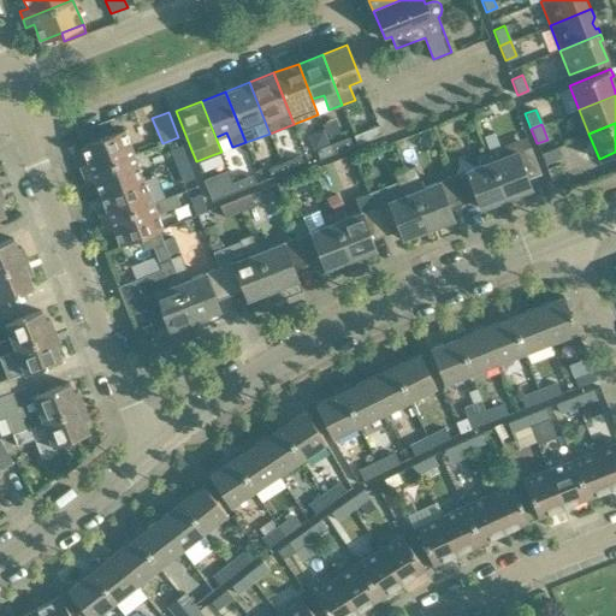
[(368,140),(381,134),(379,125),(365,130),(368,140)]
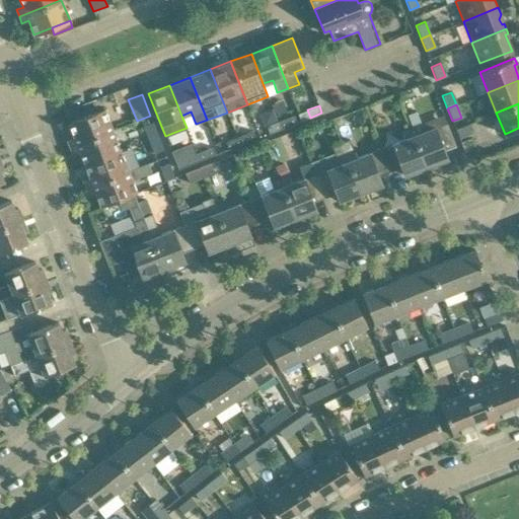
[(69,147),(113,130),(104,109),(68,123),(73,137),(67,140),(69,147)]
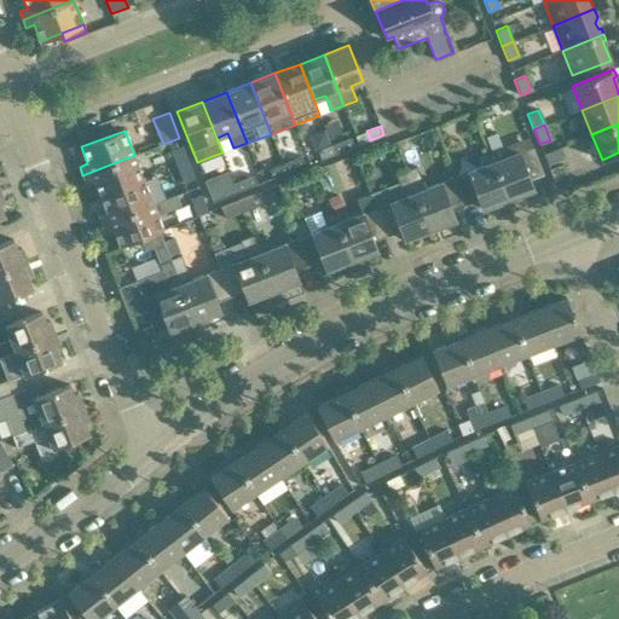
[(498,133),(487,138),(493,151),(499,149),(504,148),(498,133)]
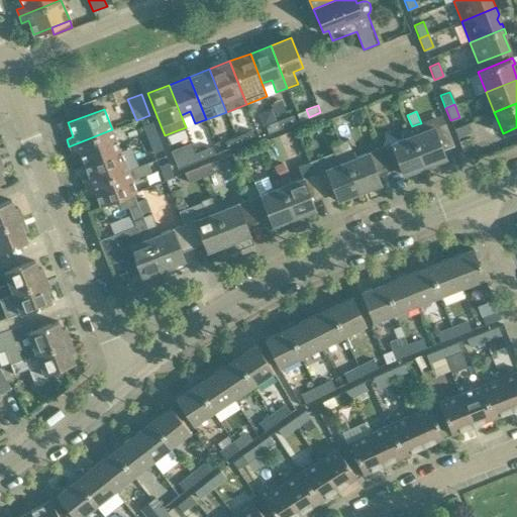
[(293,114),(277,121),(280,128),(296,122),(293,114)]
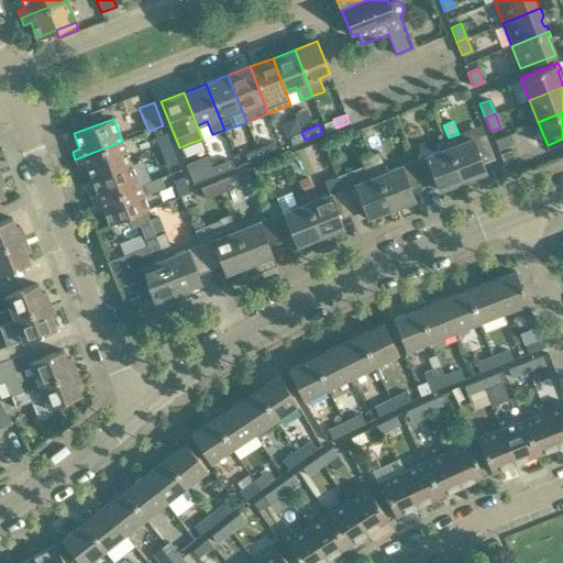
[(484,133),(481,124),(454,135),(449,138),(445,140),(462,181),(485,172),(482,164),(494,158),(484,133)]
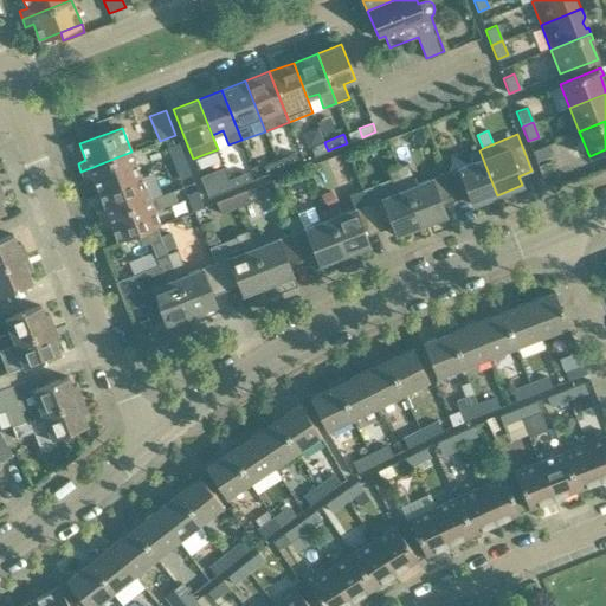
[(167,147),(174,163),(185,159),(179,142),(167,147)]
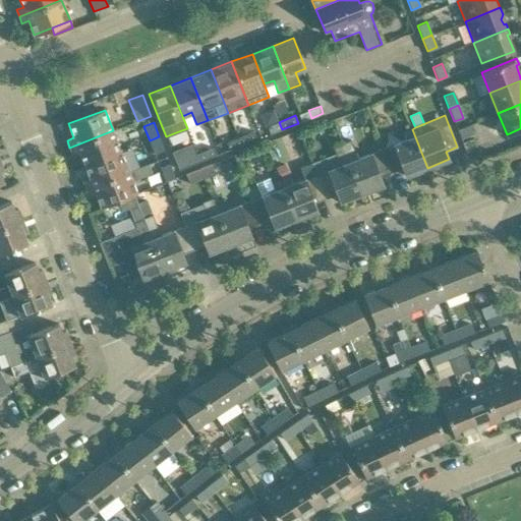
[(282,129),(279,122),(268,126),(270,133),(282,129)]
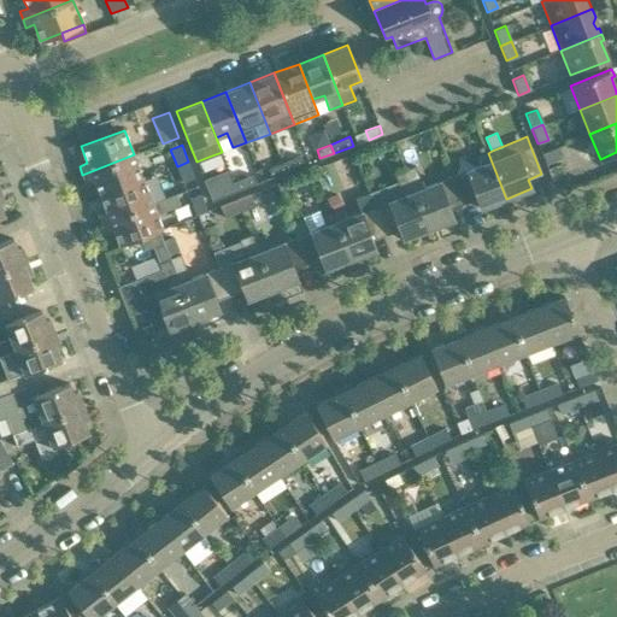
[(542,153),(546,164),(562,158),(557,147),(542,153)]
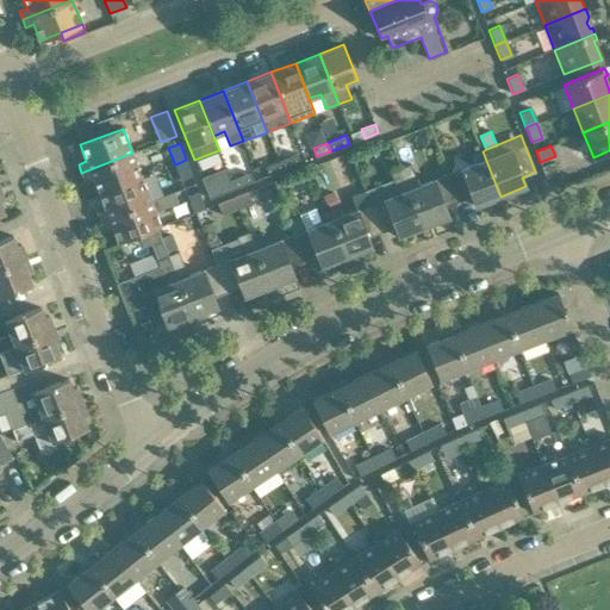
[(500,197),(483,151),(472,155),(475,163),(448,174),(458,203),(471,197),(474,206),(500,197)]
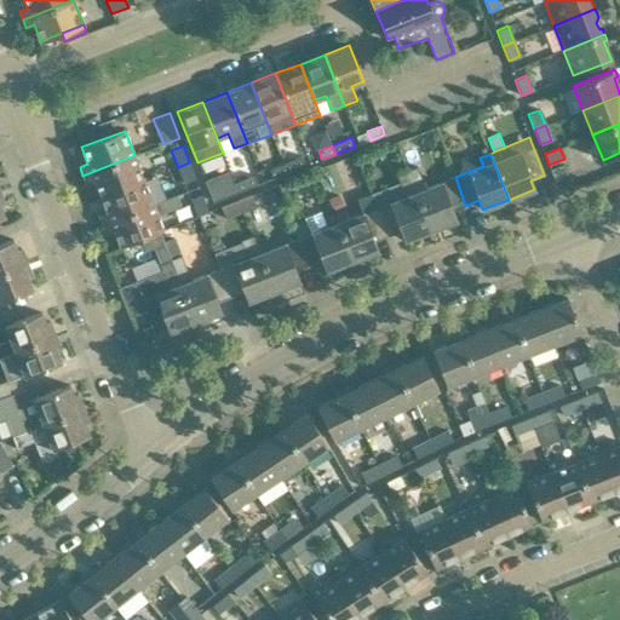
[(101,196),(143,179),(135,155),(82,176),(86,183),(95,181),(101,196)]
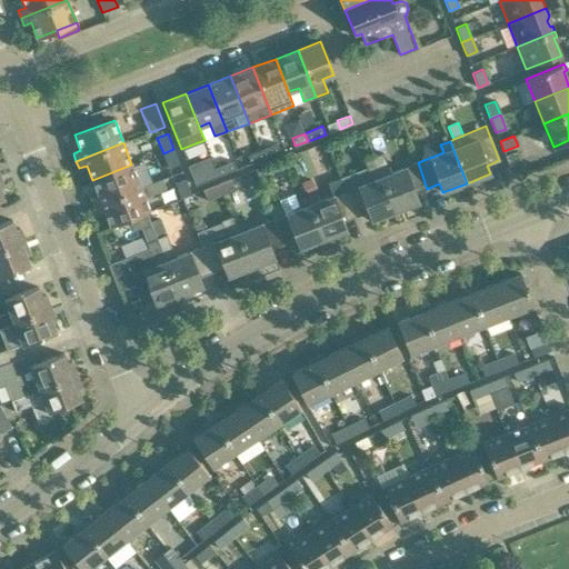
[(278,143),(259,150),(262,159),(280,151),(278,143)]
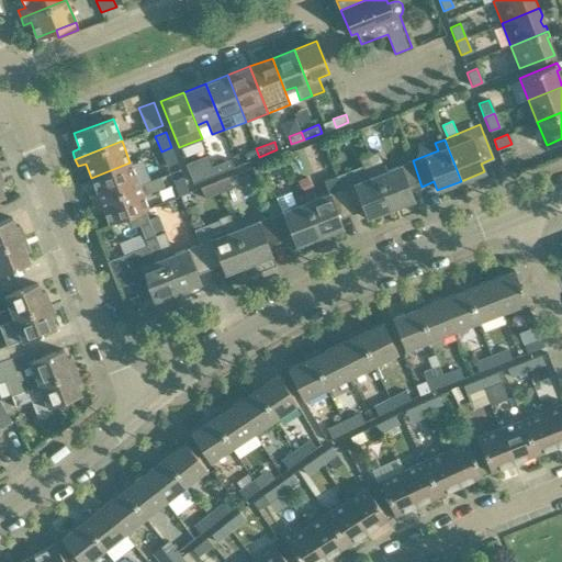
[(177,161),(171,147),(161,152),(167,166),(177,161)]
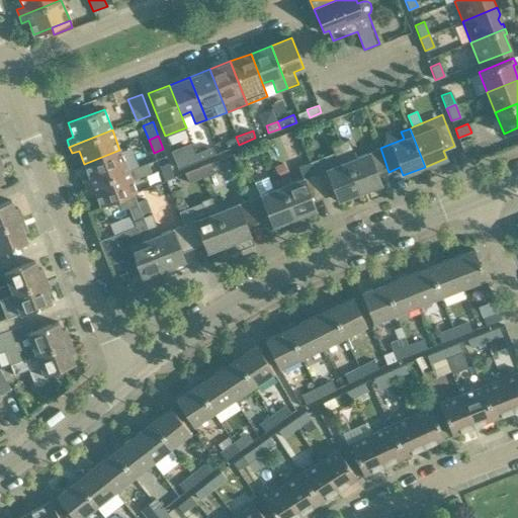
[(239,145),(236,137),(225,142),(228,149),(239,145)]
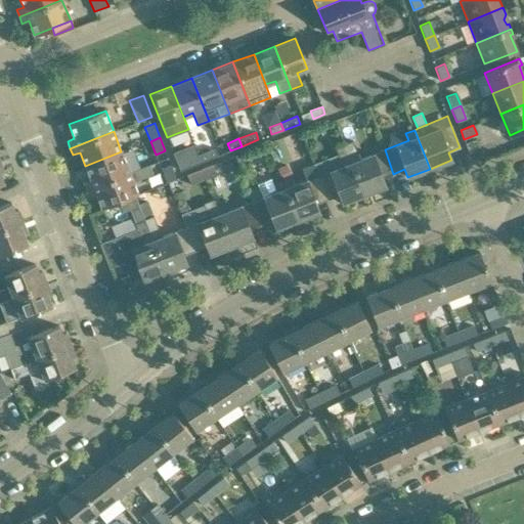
[(465,143),(469,154),(479,149),(475,139),(465,143)]
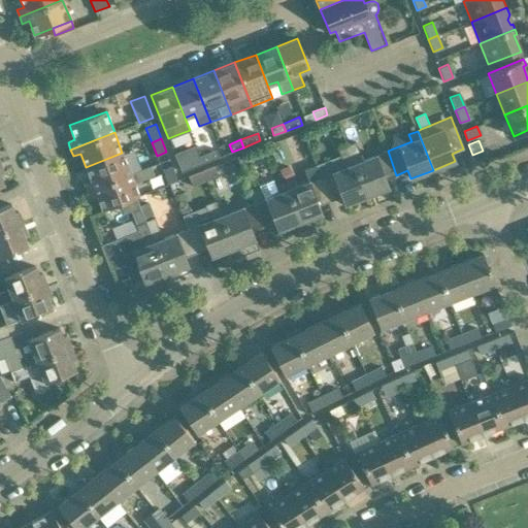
[(396,175),(388,151),(362,160),(355,141),(347,145),(366,196),(388,188),(385,179),(396,175)]
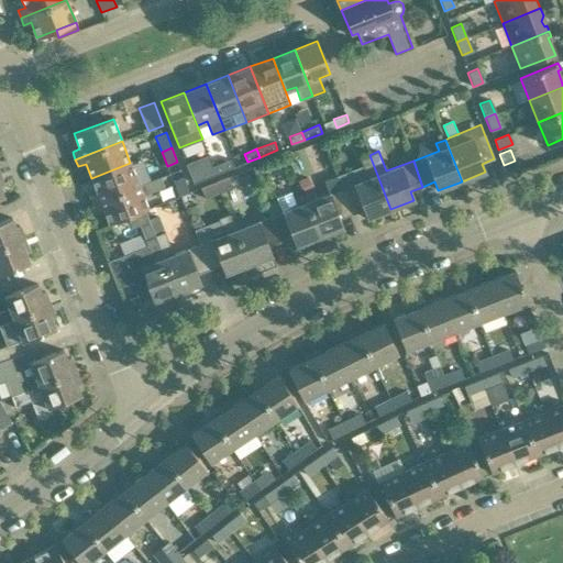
[(390,209),(370,155),(360,158),(367,178),(341,188),(352,214),(364,210),(367,218),(390,209)]
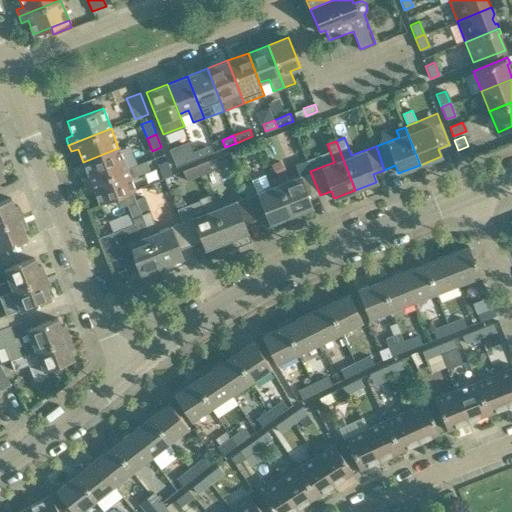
[(209,145),(193,151),(196,158),(212,152),(209,145)]
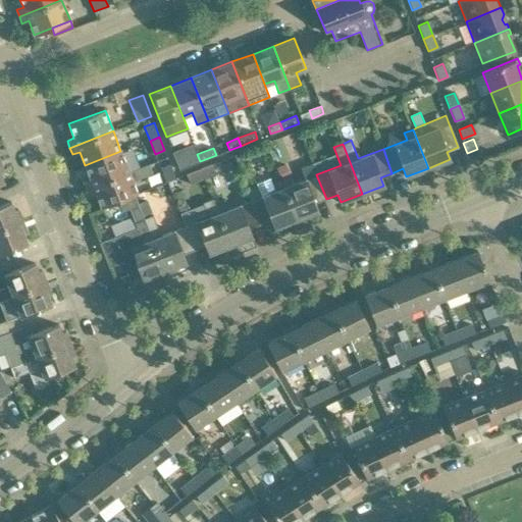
[(86,189),(128,172),(120,151),(85,165),(90,179),(84,181),(86,189)]
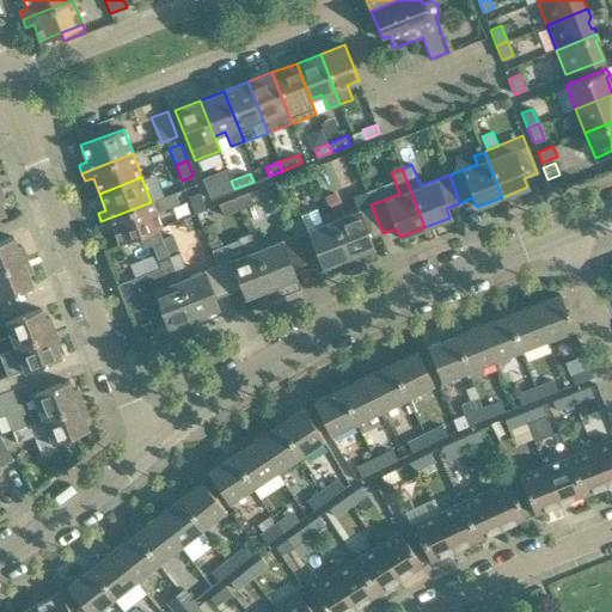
[(274,182),(279,196),(292,191),(286,177),(274,182)]
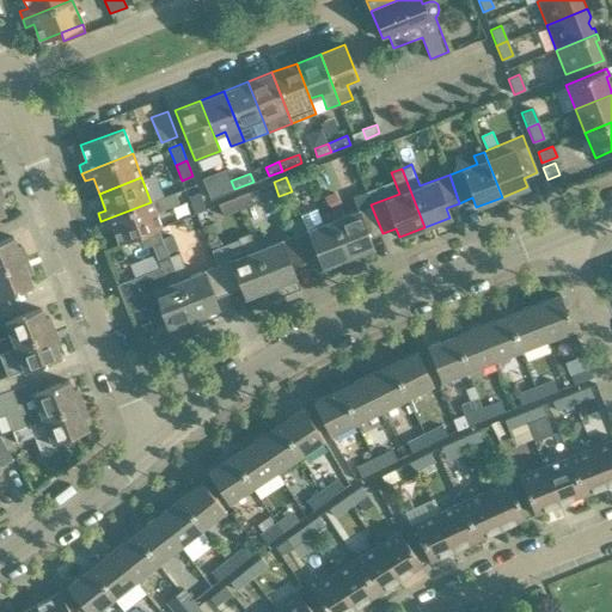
[(210,199),(234,189),(231,181),(207,190),(210,199)]
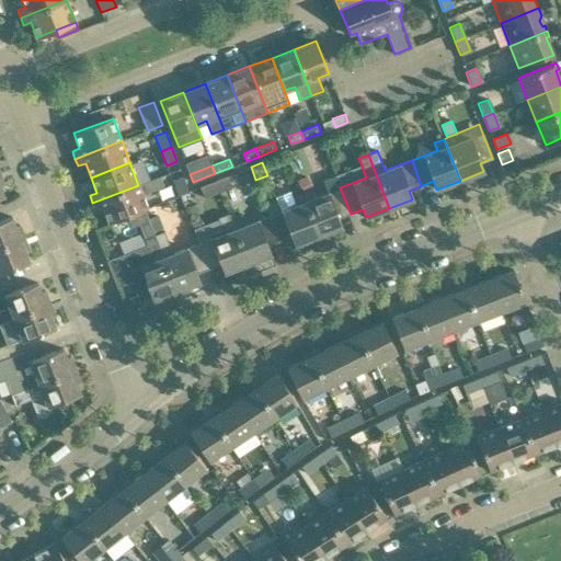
[(351,214),(340,187),(335,175),(323,181),(329,192),(315,198),(311,191),(301,194),(318,236),(342,227),(339,218),(351,214)]
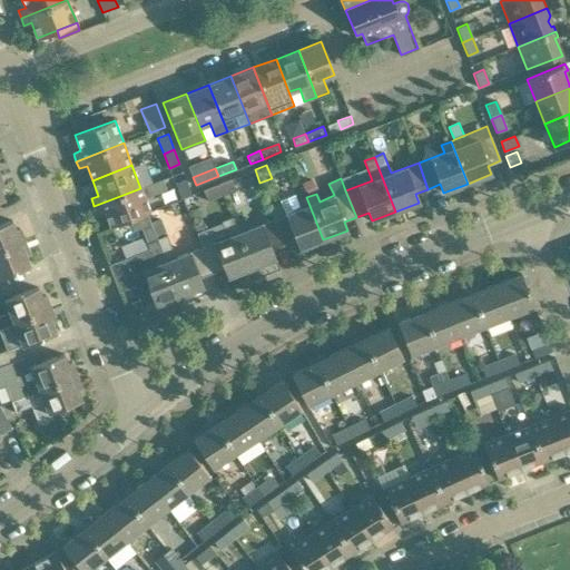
[(175,183),(182,198),(192,195),(186,179),(175,183)]
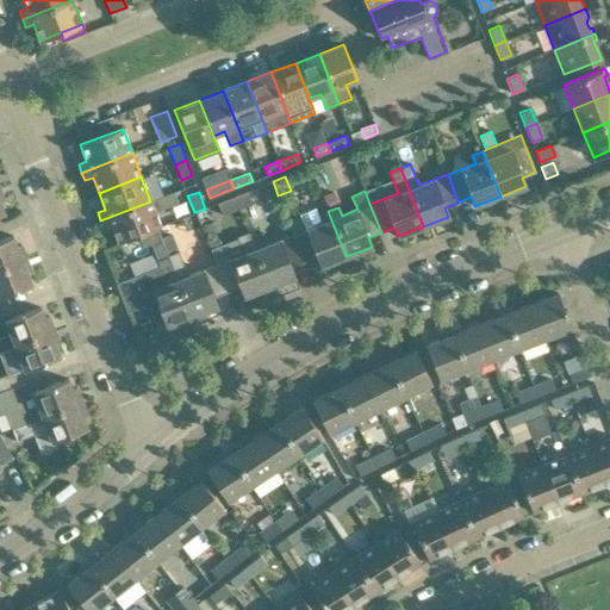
[(247,193),(235,198),(238,209),(250,205),(247,193)]
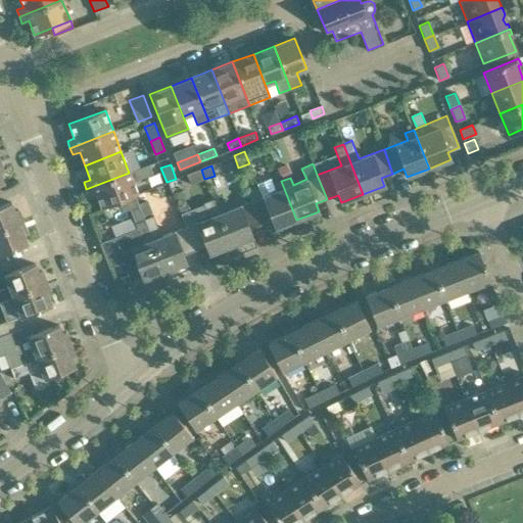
[(204,179),(201,170),(187,175),(190,185),(204,179)]
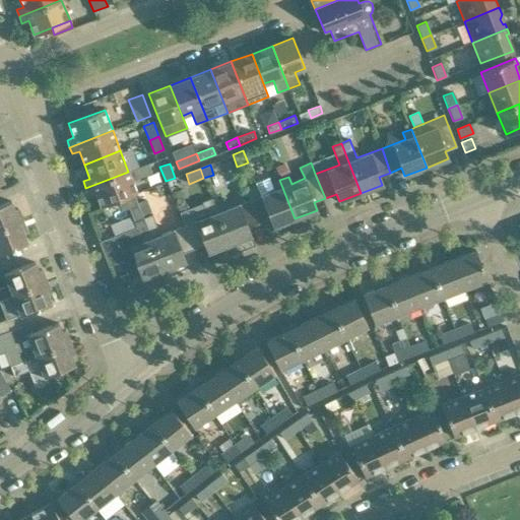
[(136,192),(128,172),(85,188),(88,195),(94,192),(101,206),(136,192)]
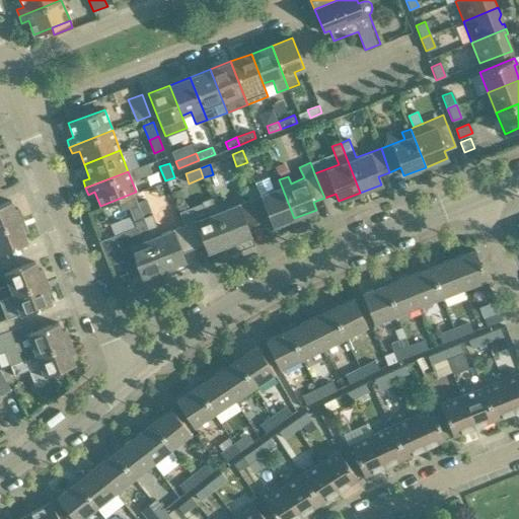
[(279,179),(271,182),(268,176),(254,181),(257,192),(247,196),(249,199),(258,223),(270,219),(273,227),(294,218),(279,179)]
